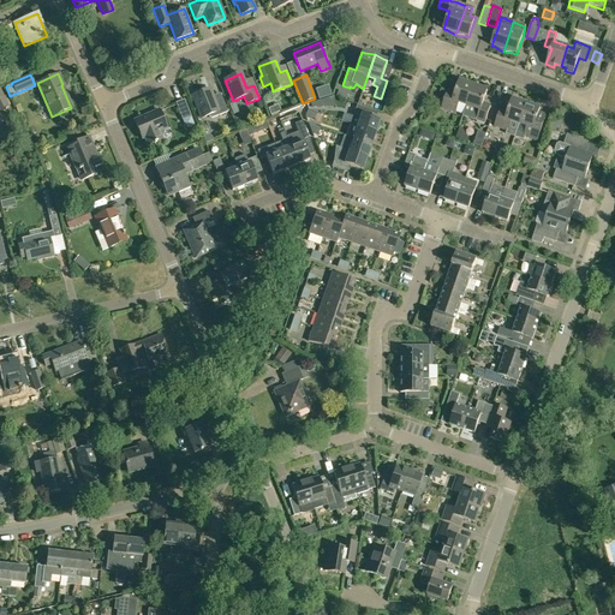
[(459,103),(467,106),(473,85),(459,81),(455,94),(448,90),(442,108),(455,113),(459,103)]
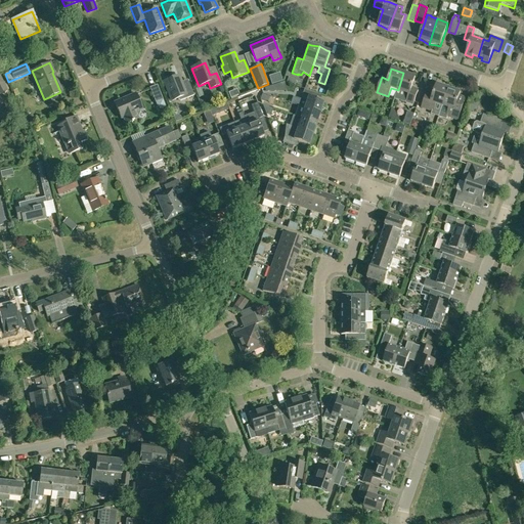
[(416,77),(403,73),(398,90),(395,98),(412,104),(418,90),(411,88),(416,77)]
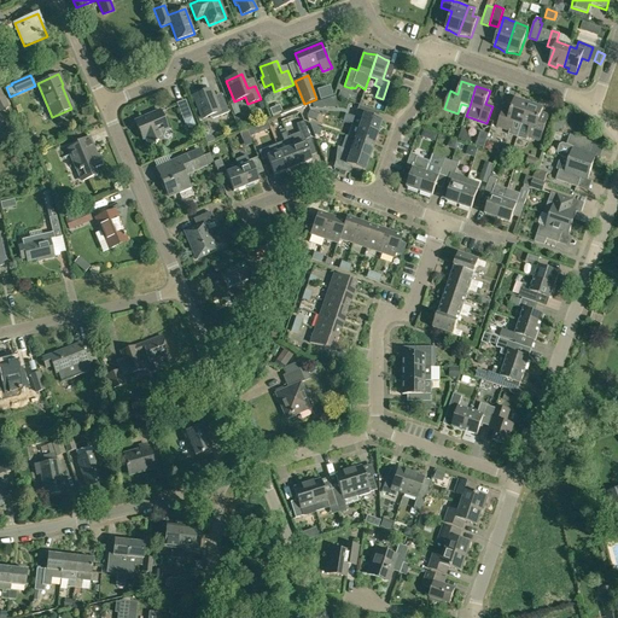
[(0,89),(0,111),(10,108),(9,106),(10,105),(5,95),(4,95),(0,89)]
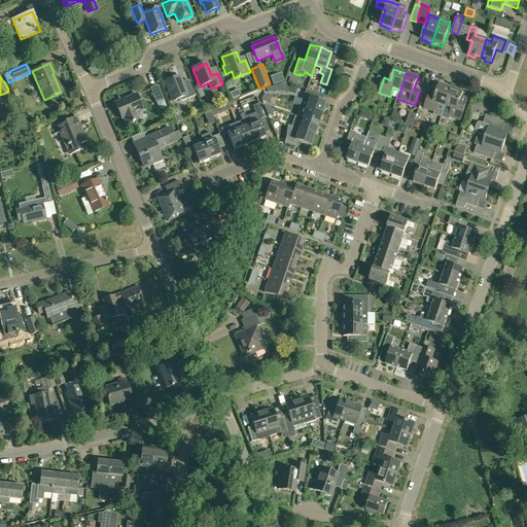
[(165,82),(173,101),(178,99),(179,101),(181,102),(196,96),(190,83),(185,85),(183,84),(180,76),(165,82)]
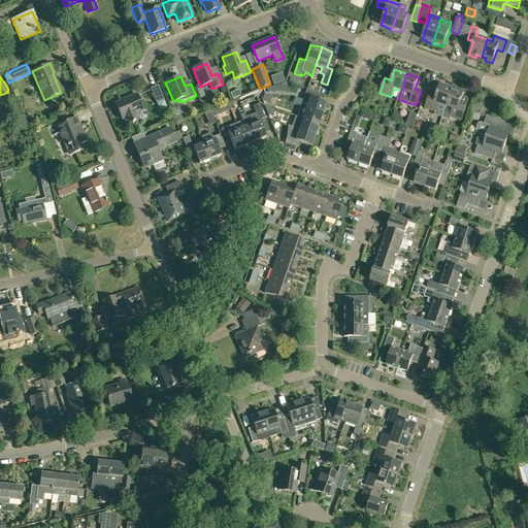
[(439,104),(446,106),(452,89),(439,85),(436,96),(430,94),(425,108),(436,112),(439,104)]
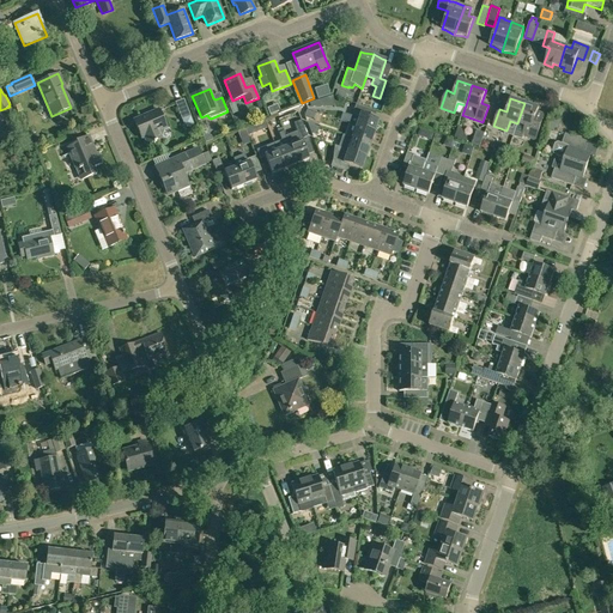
[(175,103),(182,120),(190,116),(183,99),(175,103)]
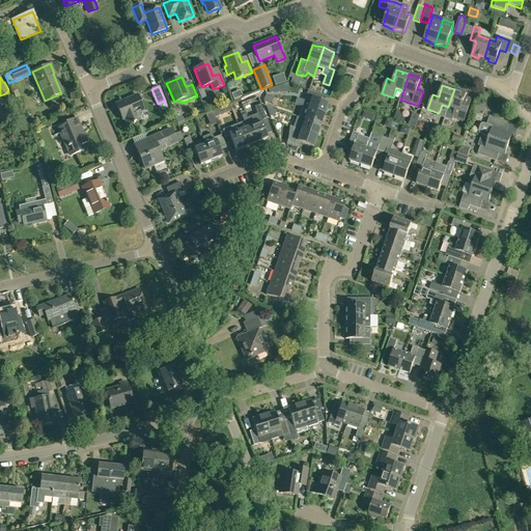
[(467,93),(454,89),(448,107),(445,117),(452,120),(453,117),(464,121),(469,107),(463,105),(467,93)]
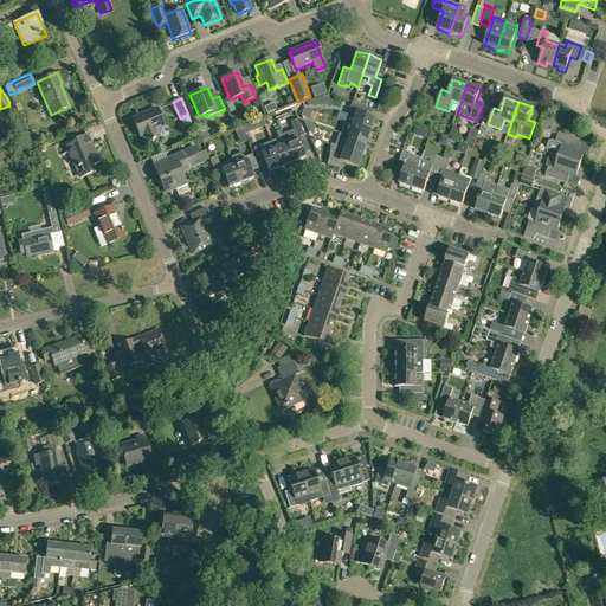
[(345,122),(371,131),(374,118),(356,113),(359,105),(352,103),(345,122)]
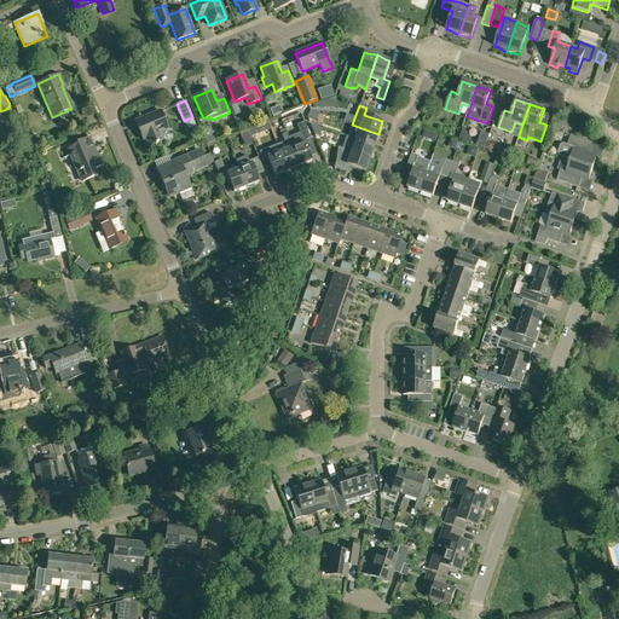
[(145,139),(149,146),(163,140),(163,139),(162,140),(161,138),(165,129),(167,128),(167,129),(168,129),(160,111),(136,121),(143,139),(145,139)]
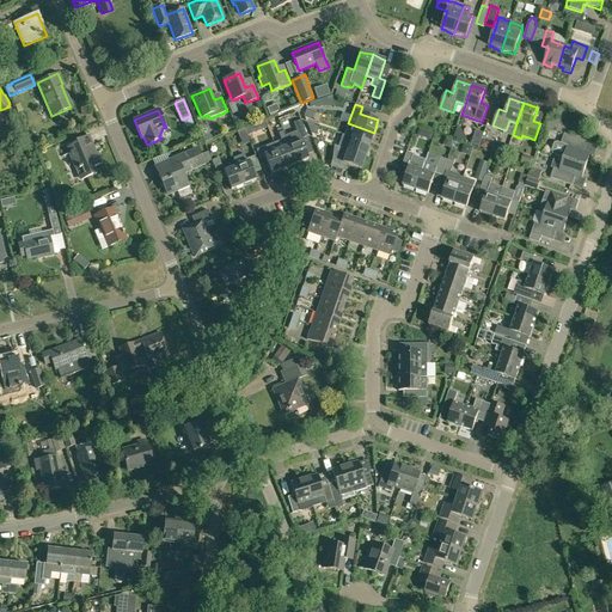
[(194,116),(185,121),(191,129),(199,126),(194,116)]
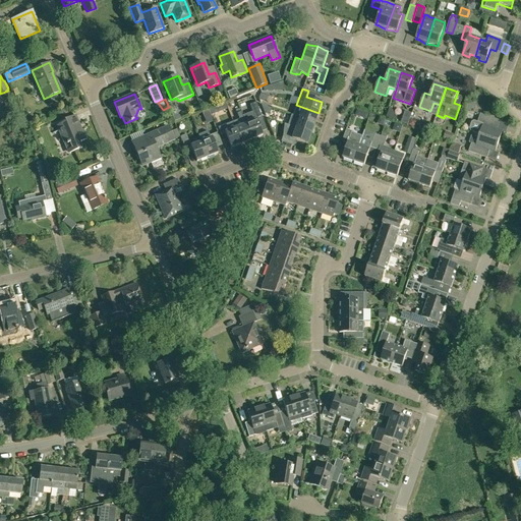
[(468,100),(464,109),(473,112),(476,102),(468,100)]
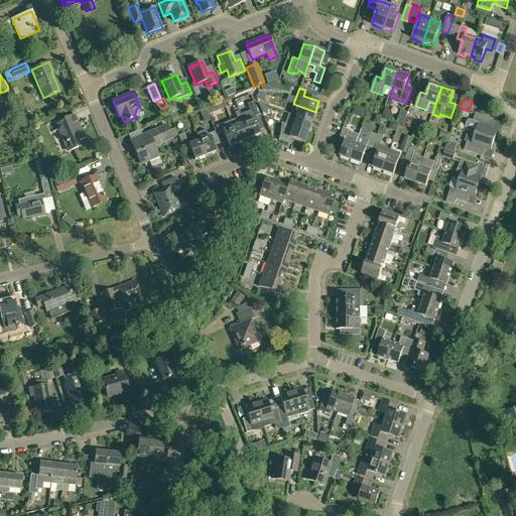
[(247,104),(250,111),(252,117),(258,114),(253,101),(247,104)]
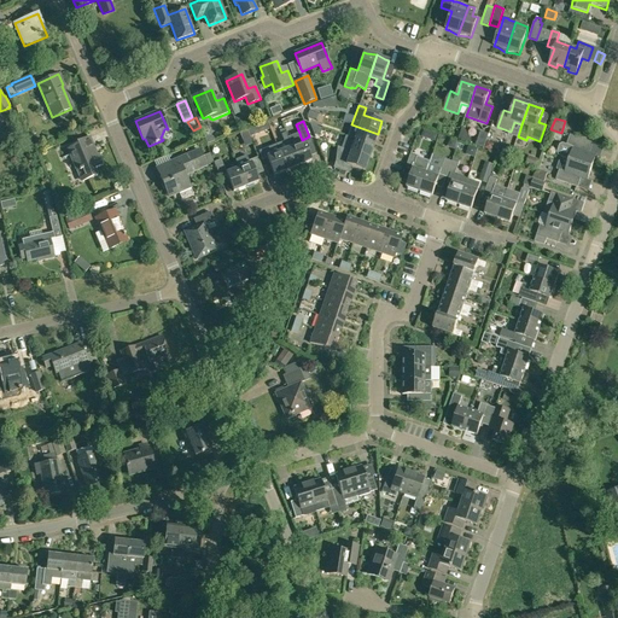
[(348,138),(373,146),(378,134),(351,124),(348,138)]
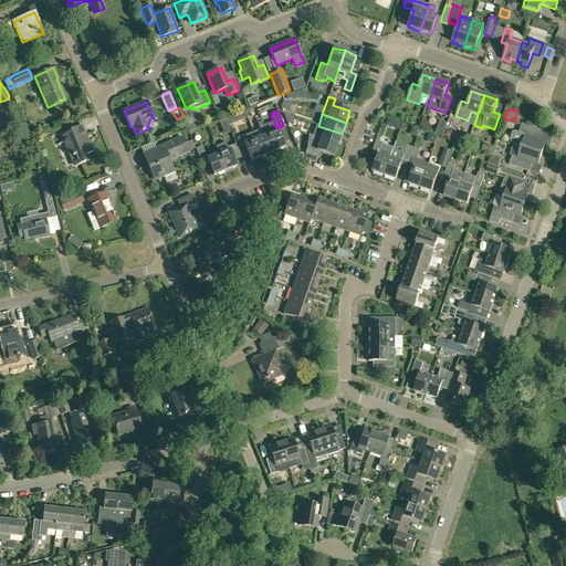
[(430,130),(430,128),(425,118),(423,117),(420,127),(430,130)]
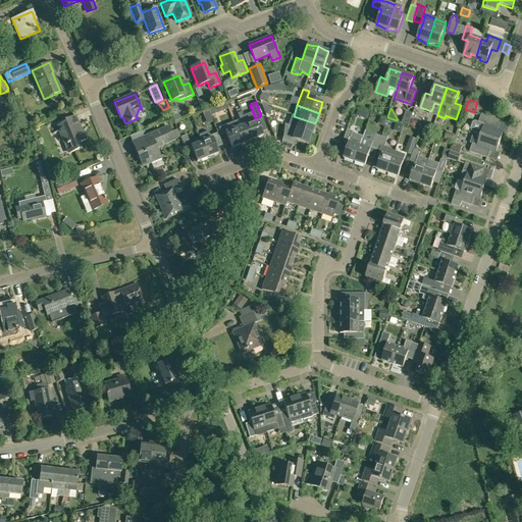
[(240,120),(233,122),(242,144),(252,140),(246,124),(243,116),(240,109),(237,110),(238,114),(240,120)]
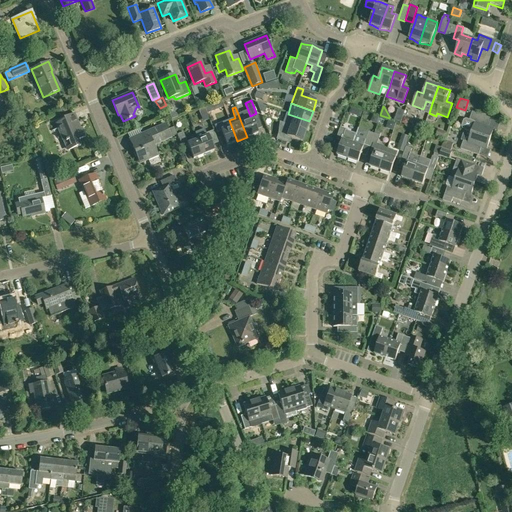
[(199,110),(201,116),(207,114),(205,108),(199,110)]
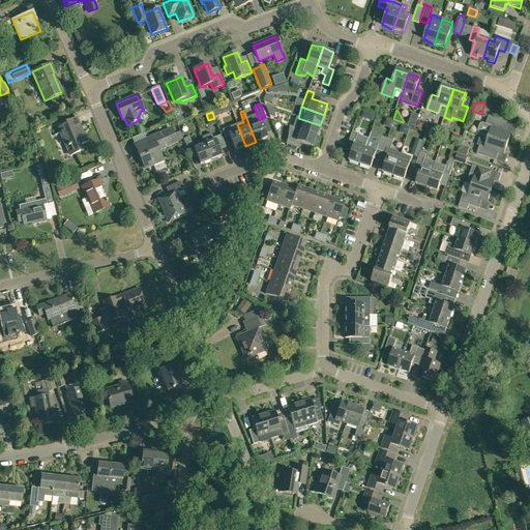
[(412,113),(408,125),(415,127),(419,116),(412,113)]
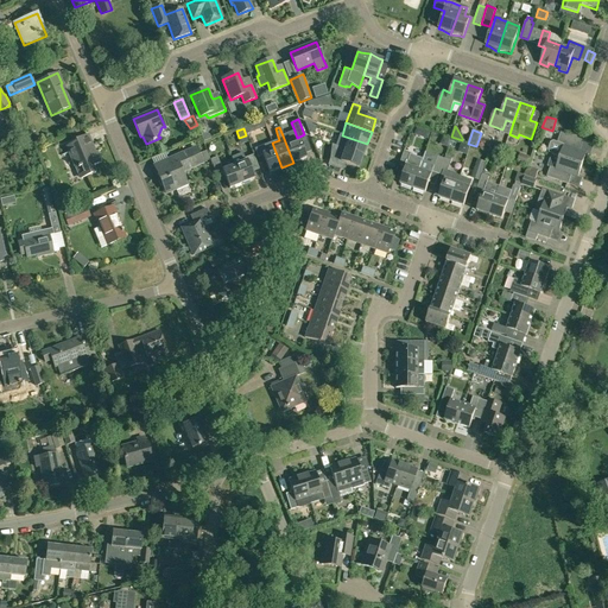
[(297,138),(295,131),(283,135),(286,145),(293,163),(306,158),(299,140),(298,140),(297,138)]
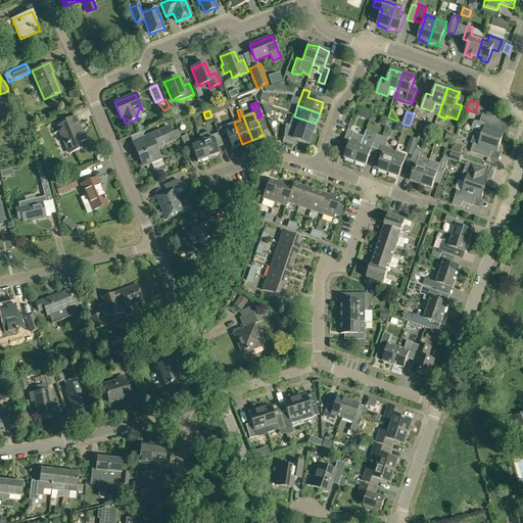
[(474,133),(501,142),(505,132),(498,130),(502,121),(482,114),(479,124),(475,122),(473,124),(471,130),(472,132),(474,133)]
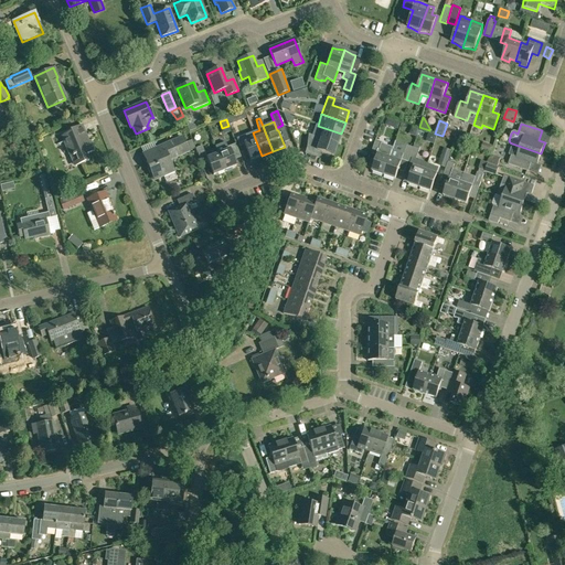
[(320,139),(338,145),(341,134),(318,126),(317,129),(322,131),(320,139)]
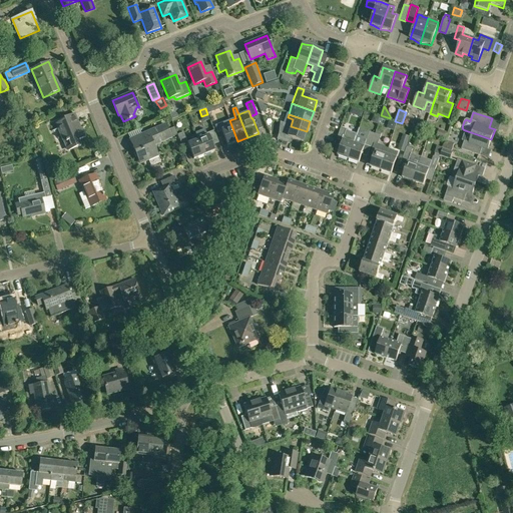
[(65,144),(68,151),(81,146),(78,140),(85,137),(82,128),(79,129),(73,115),(63,119),(64,120),(55,124),(64,144),(65,144)]
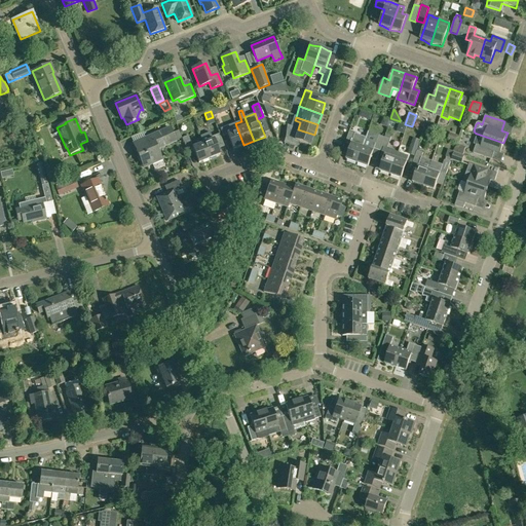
[(387,127),(389,120),(383,118),(381,125),(387,127)]
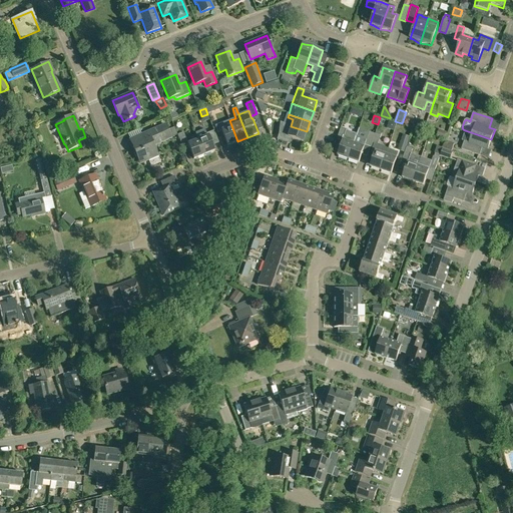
[(221,131),(227,145),(237,141),(229,120),(223,123),(215,126),(217,132),(221,131)]
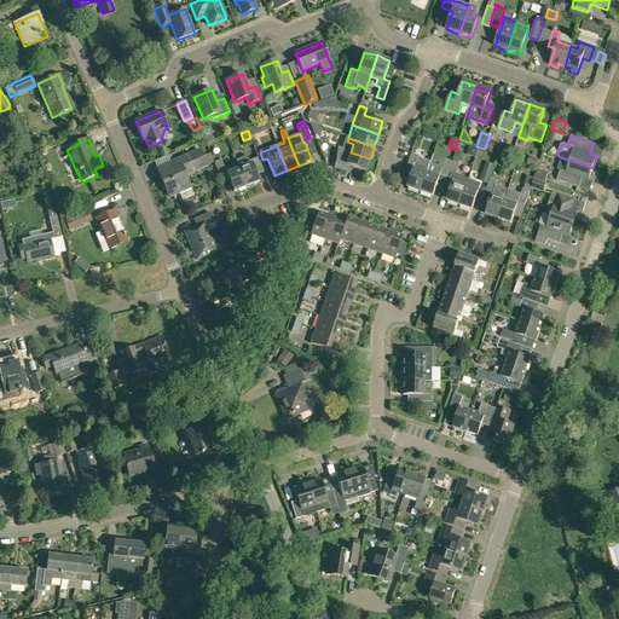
[(337,169),(347,173),(350,166),(365,172),(370,158),(351,152),(337,148),(335,162),(334,168),(337,169)]
